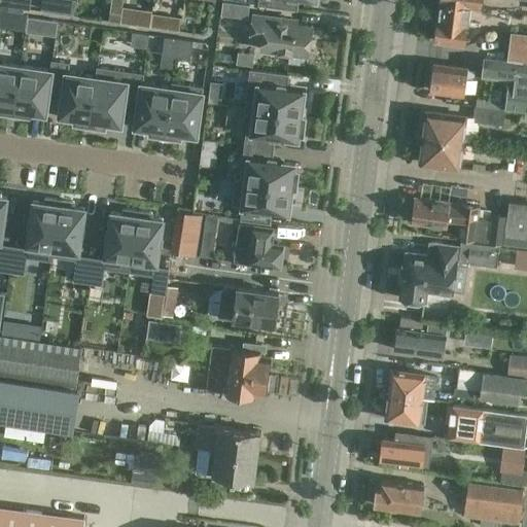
[(8,0),(0,0),(0,8),(7,10),(8,0)]
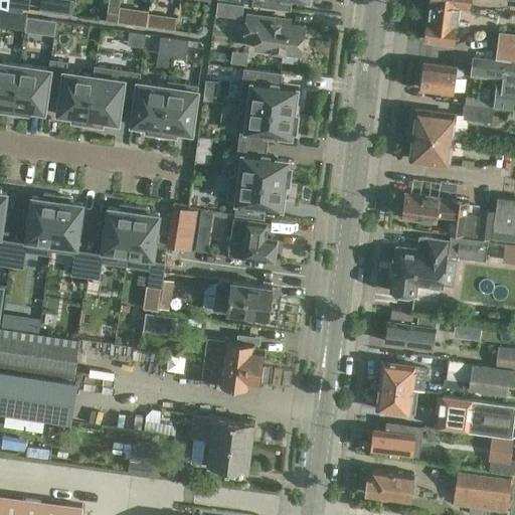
[(251,0),(251,5),(291,10),(291,0),(251,0)]
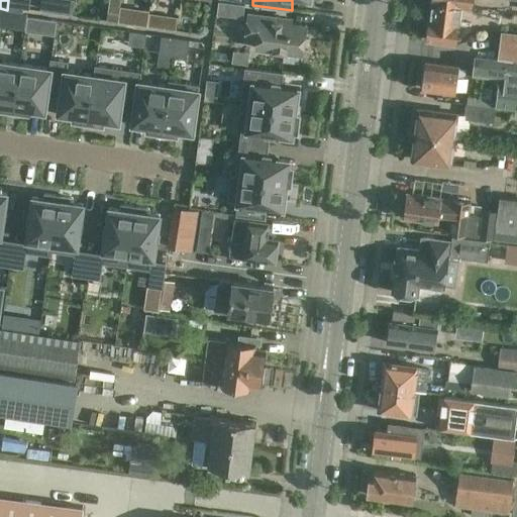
[(218,1),(217,14),(242,18),(244,5),(218,1)]
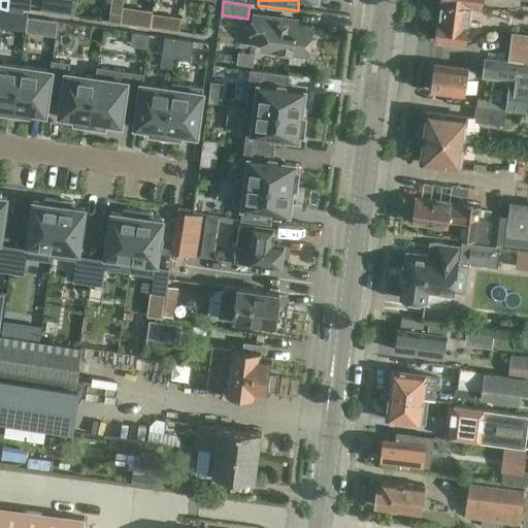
[(481,8),(439,2),(434,42),(465,45),(470,7),(481,8)]
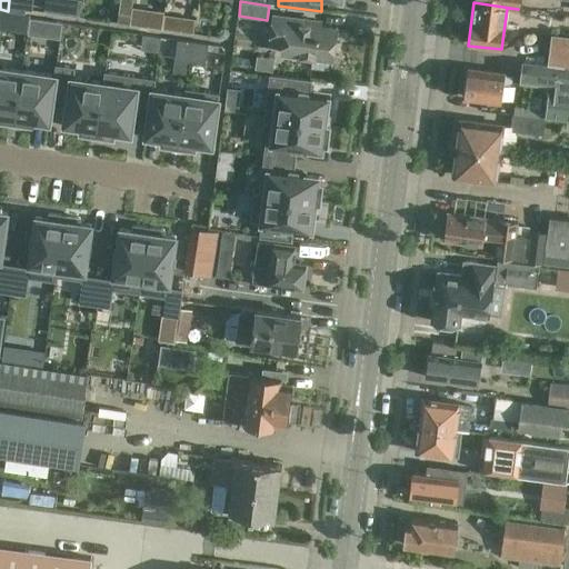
[(117,22),(129,25),(131,16),(118,13),(117,22)]
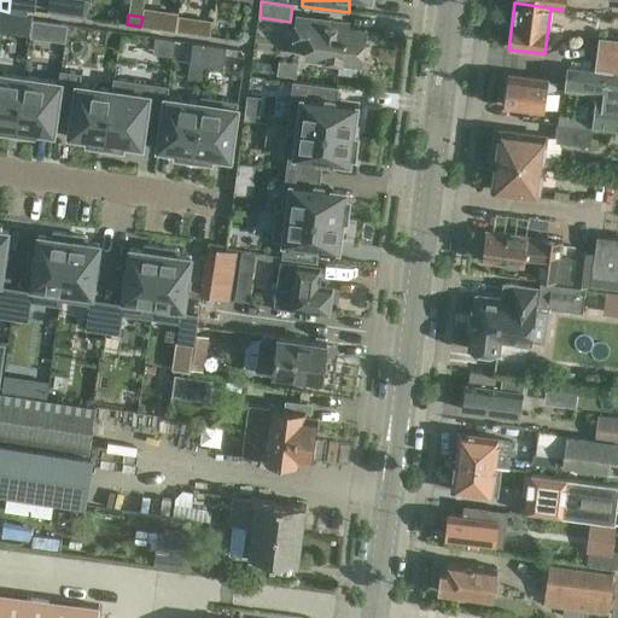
[(308,47),(307,57),(339,62),(338,74),(357,76),(359,64),(362,64),(366,30),(332,25),(333,21),(296,16),(292,45),(308,47)]
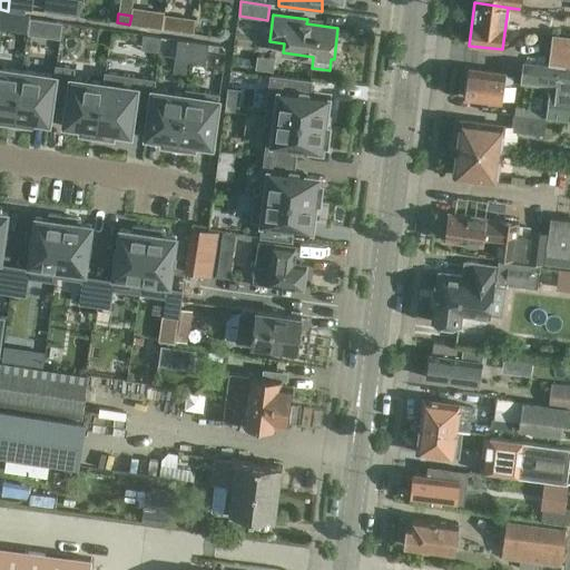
[(62,23),(46,21),(43,38),(59,40),(62,23)]
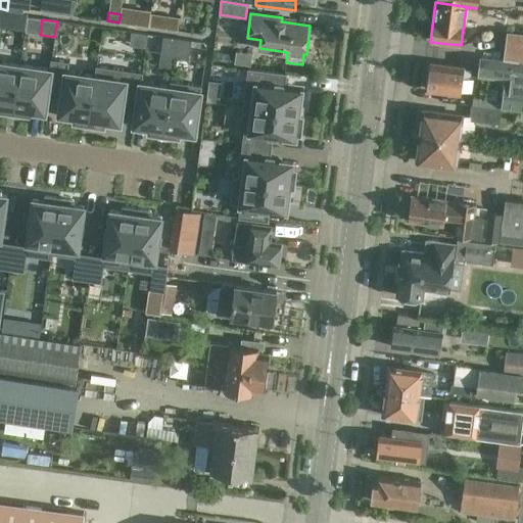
[(522,36),(506,34),(503,59),(522,61),(522,36)]
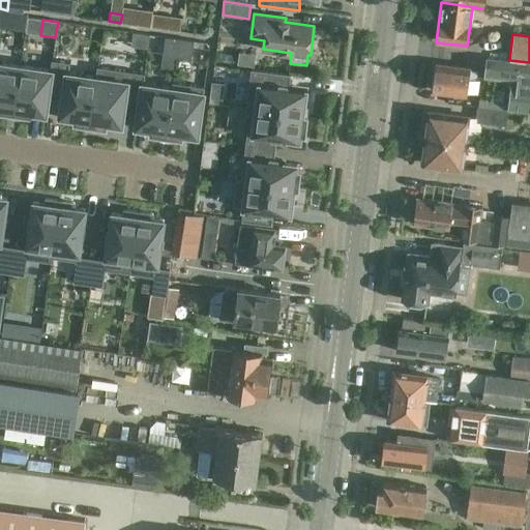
[(177,56),(179,39),(165,37),(163,54),(177,56)]
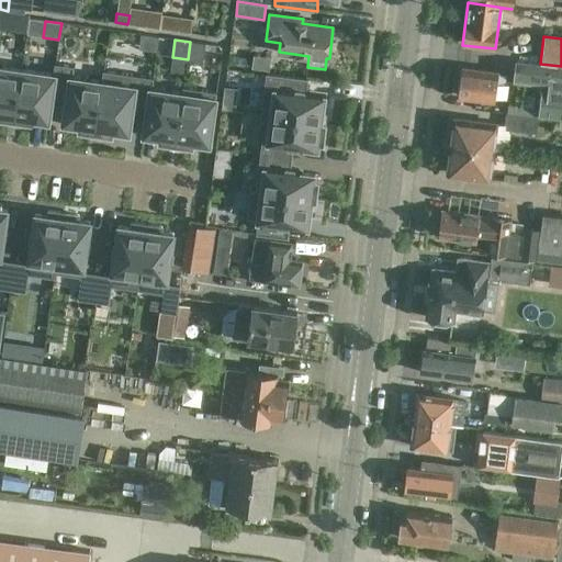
[(205,44),(190,42),(188,59),(203,62),(205,44)]
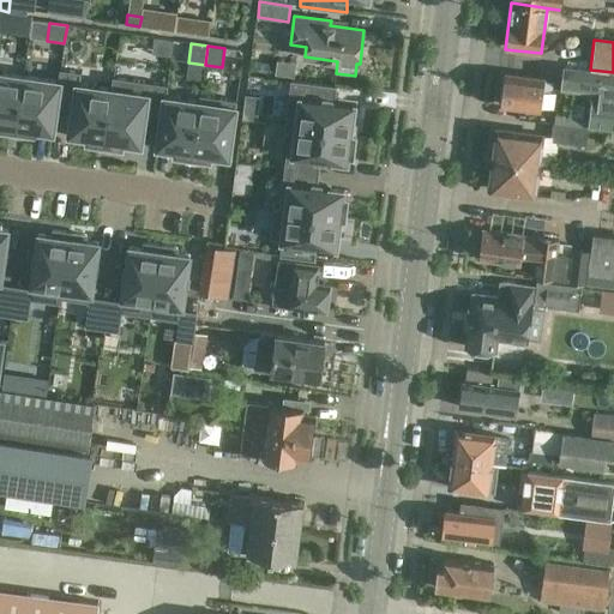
[(277,60),(275,74),(294,78),(296,62),(277,60)]
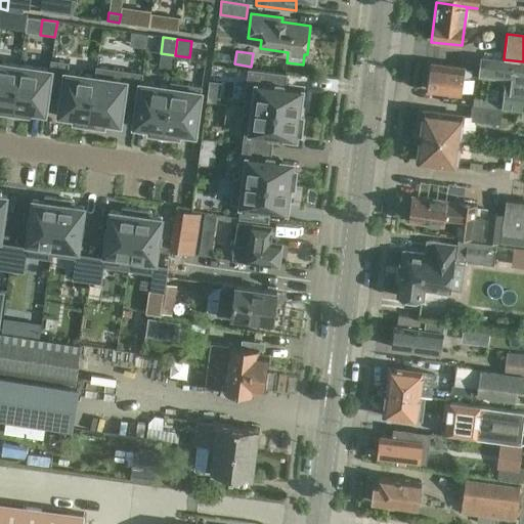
[(89,124),(89,119),(95,76),(94,76),(68,72),(69,62),(50,59),(49,70),(50,70),(47,90),(48,90),(61,92),(58,115),(74,117),(73,121),(84,123),(89,124)]
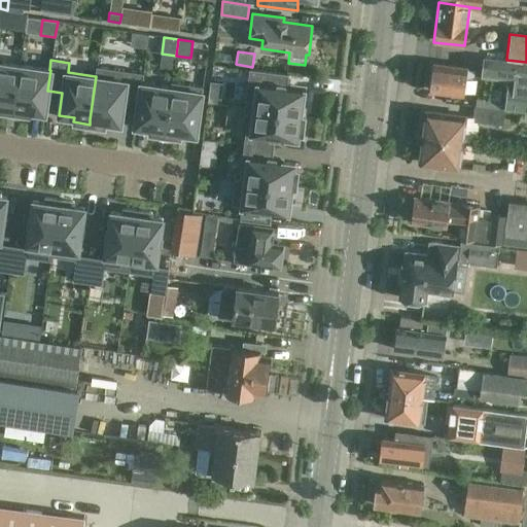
[(526,65),(517,64),(484,60),(481,78),(508,81),(504,110),(526,112),(526,65)]
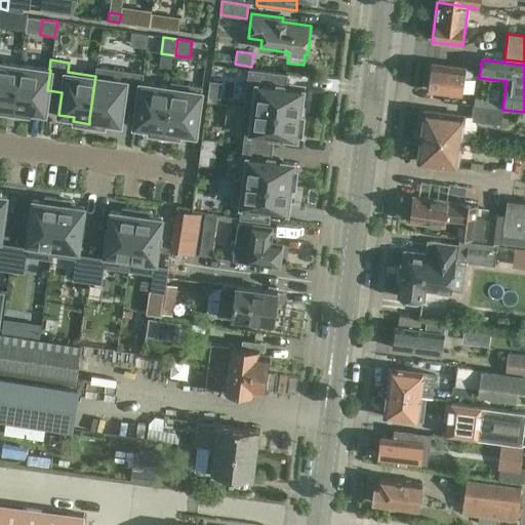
[(13,112),(14,109),(21,66),(0,62),(0,110),(8,111),(13,112)]
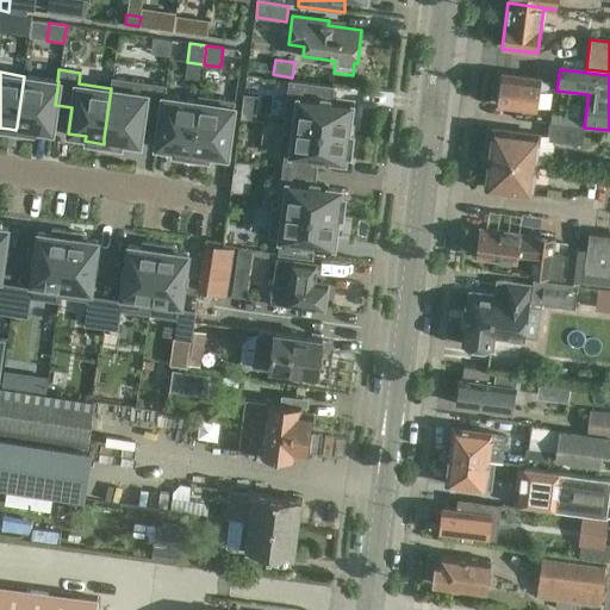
[(16,130),(22,131),(26,131),(35,132),(35,129),(53,131),(56,105),(55,105),(58,81),(57,81),(24,76),(17,126),(16,130)]
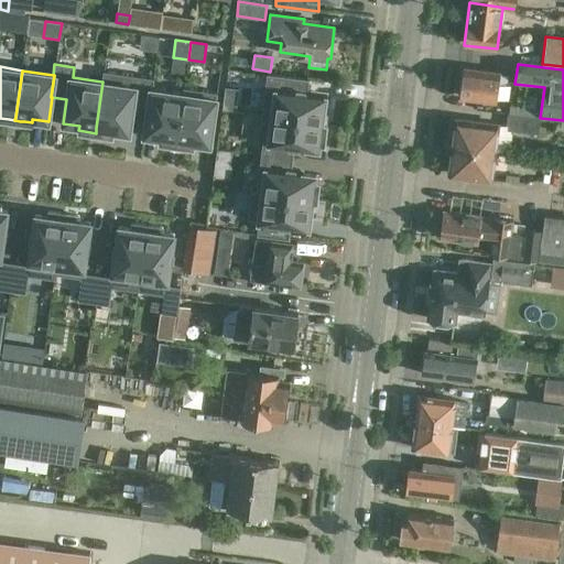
[(459,85),(458,93),(461,95),(461,99),(495,104),(497,86),(506,85),(507,76),(499,75),(464,71),(463,83),(459,85)]
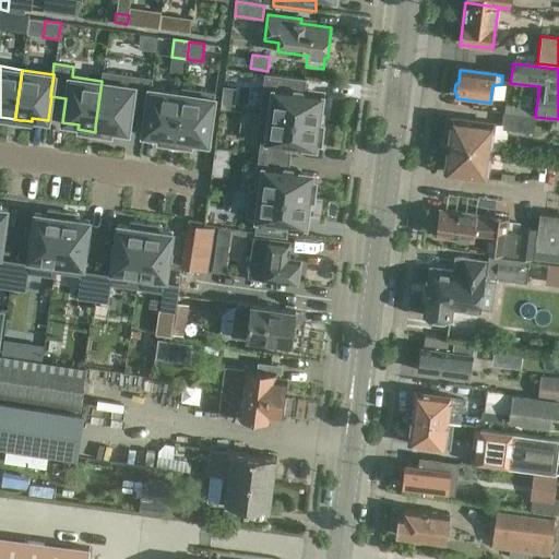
[(95,132),(100,132),(102,133),(111,134),(113,129),(128,132),(131,108),(146,110),(147,110),(151,88),(153,78),(102,71),(100,81),(102,81),(95,127),(95,132)]
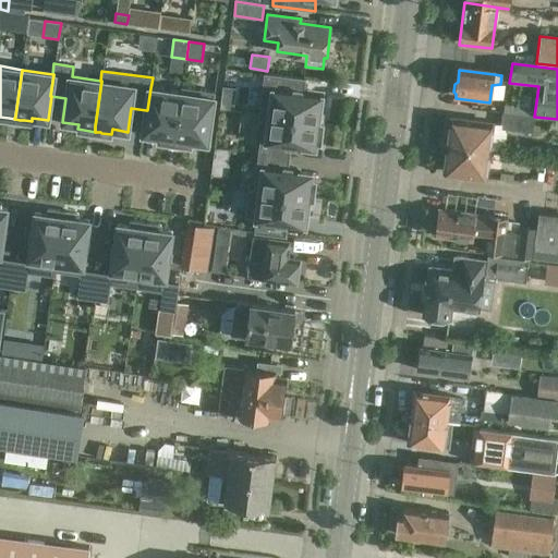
[(304,93),(306,79),(264,73),(259,106),(258,112),(318,120),(319,113),(322,95),(304,93)]
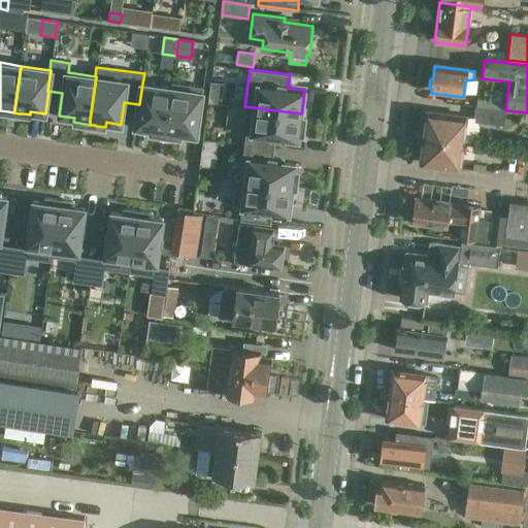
[(165,135),(170,136),(180,137),(182,133),(196,135),(197,135),(203,87),(171,83),(171,88),(172,88),(166,131),(165,135)]
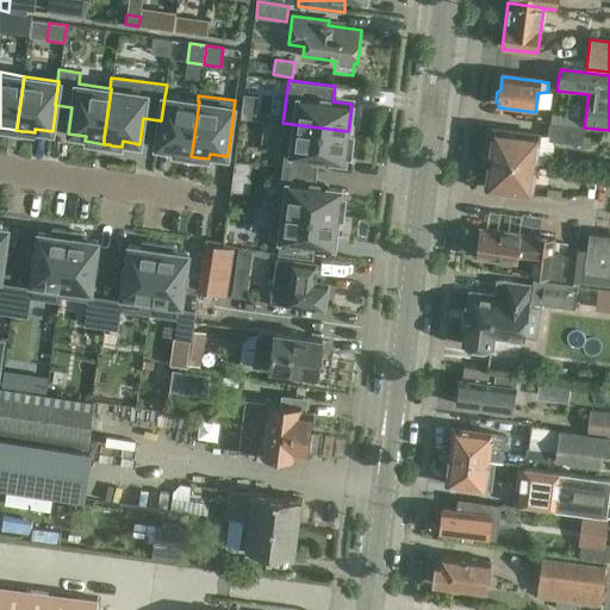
[(191,156),(192,151),(199,101),(198,101),(165,97),(161,120),(160,120),(155,145),(173,149),(172,154),(185,155),(191,156)]
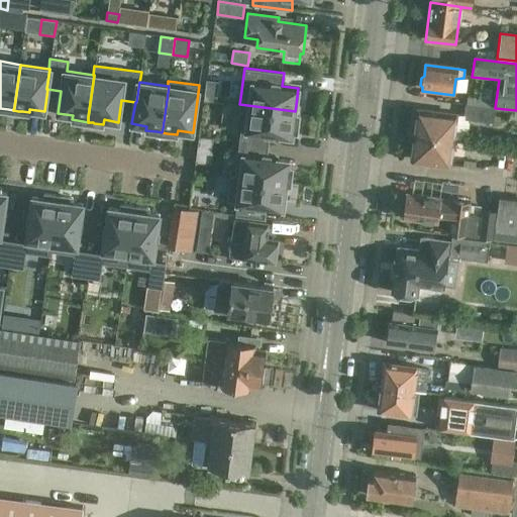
[(297,131),(299,113),(295,112),(295,111),(239,104),(236,129),(240,129),(239,141),(269,145),(270,133),(292,136),(293,130),(297,131)]
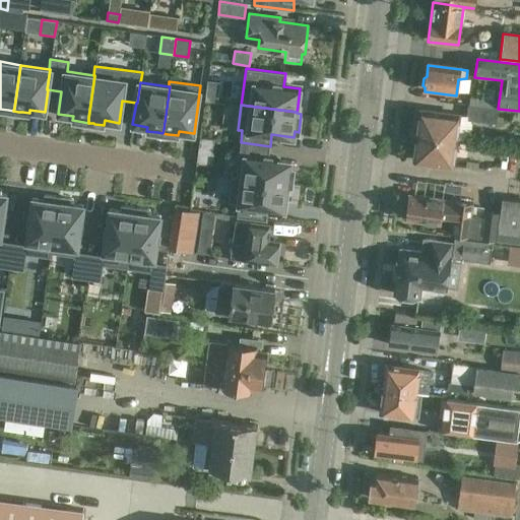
[(471,121),(496,124),(497,111),(479,108),(467,107),(466,116),(421,111),(419,123),(417,125),(416,131),(418,133),(418,136),(455,141),(467,142),(470,138),(472,125),(471,121)]
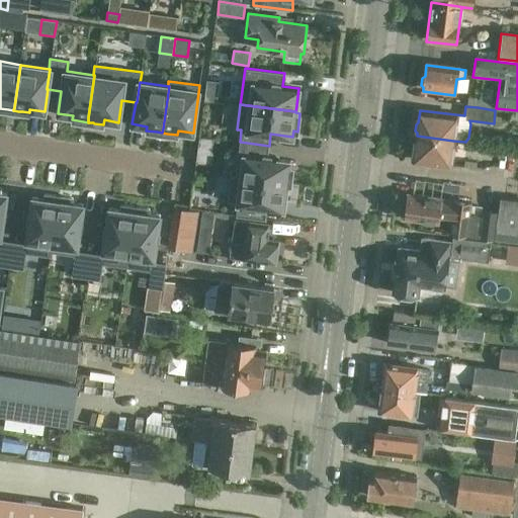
[(450,165),(453,141),(417,136),(416,139),(414,141),(413,147),(415,150),(413,161),(450,165)]
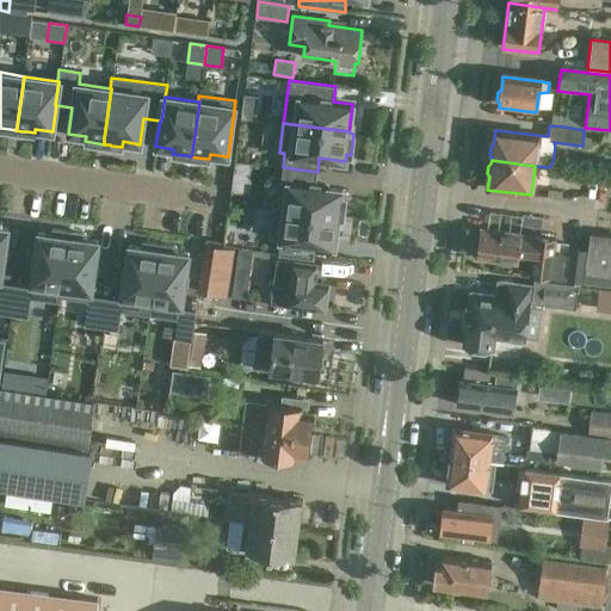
[(251,165),(236,164),(234,181),(248,184),(251,165)]
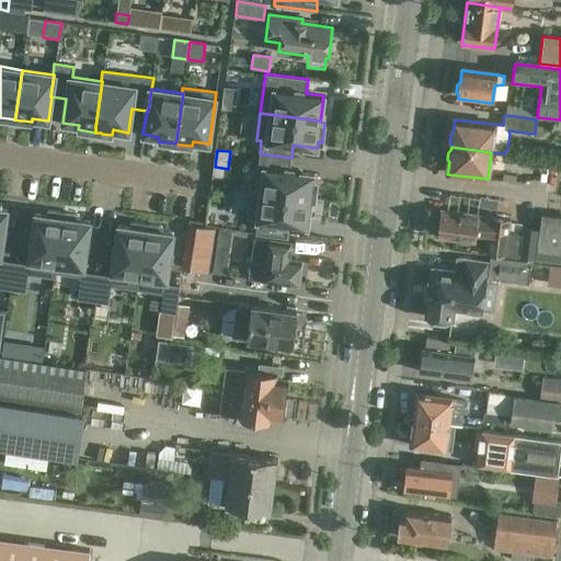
[(312,180),(312,179),(313,174),(289,171),(292,158),(260,153),(258,170),(259,170),(255,192),(255,193),(310,199),(315,199),(318,181),(312,180)]
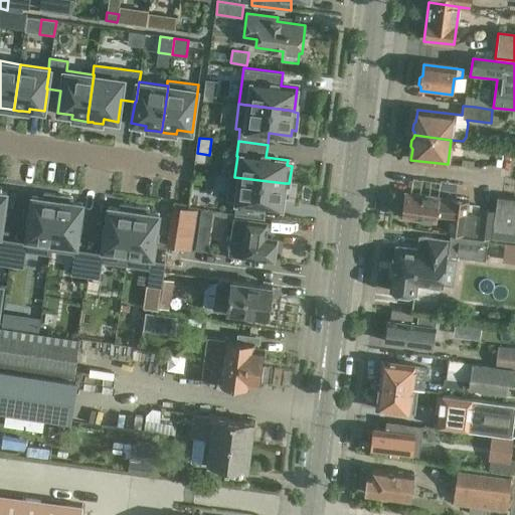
[(282,207),(285,183),(234,177),(234,176),(229,175),(226,200),(236,201),(234,214),(264,218),(266,205),(282,207)]
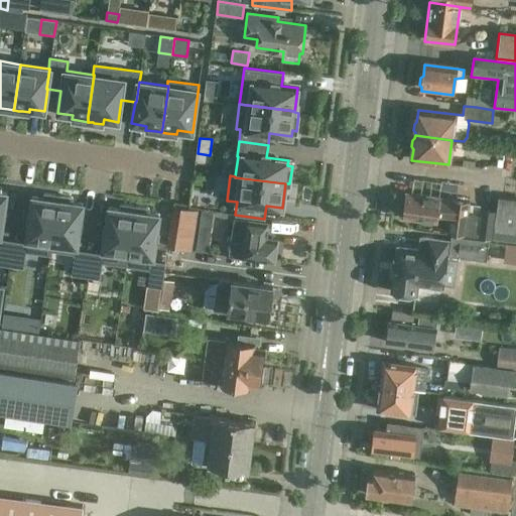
[(26,244),(25,251),(50,255),(51,250),(59,196),(44,194),(44,195),(43,198),(32,197),(29,216),(29,219),(28,223),(26,237),(25,243),(26,244)]
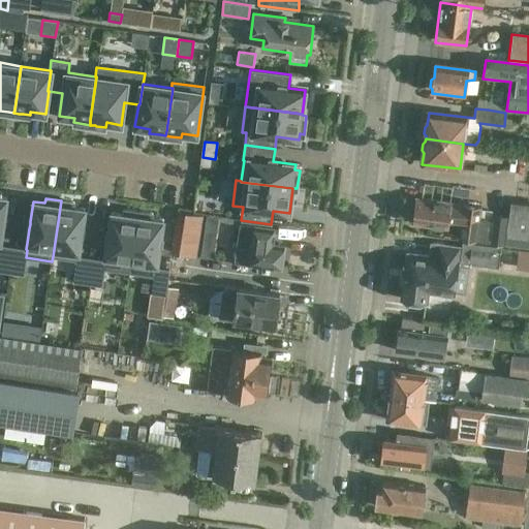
[(415,199),(412,224),(447,228),(448,221),(462,222),(460,240),(489,243),(491,220),(479,219),(480,208),(415,199)]
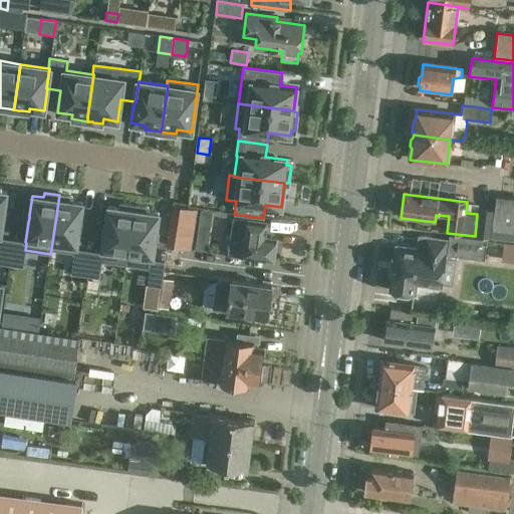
[(59,195),(51,249),(74,253),(75,250),(76,250),(79,229),(80,222),(82,203),(71,201),(72,197),(59,195)]
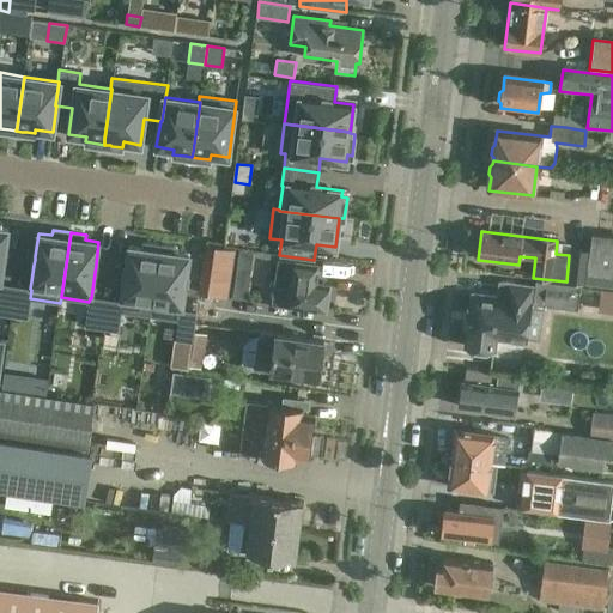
[(588,252),(583,283),(612,286),(612,235),(592,232),(589,250),(587,250),(587,252),(588,252)]
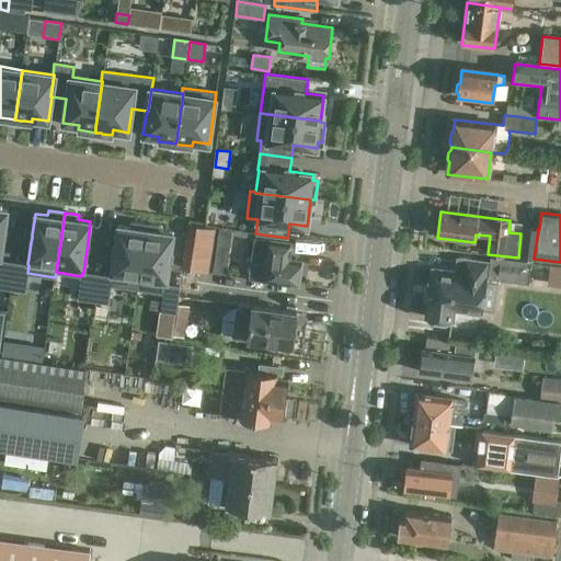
[(112,277),(111,285),(137,289),(147,225),(132,222),(130,227),(119,226),(118,225),(118,226),(115,245),(114,250),(114,254),(112,268),(111,276),(112,277)]
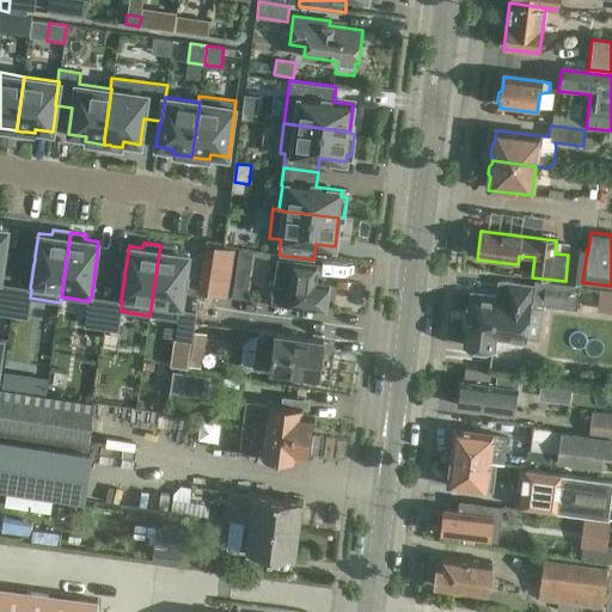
[(160,245),(150,316),(178,319),(181,310),(181,311),(184,286),(185,277),(189,255),(176,252),(176,248),(160,245)]
